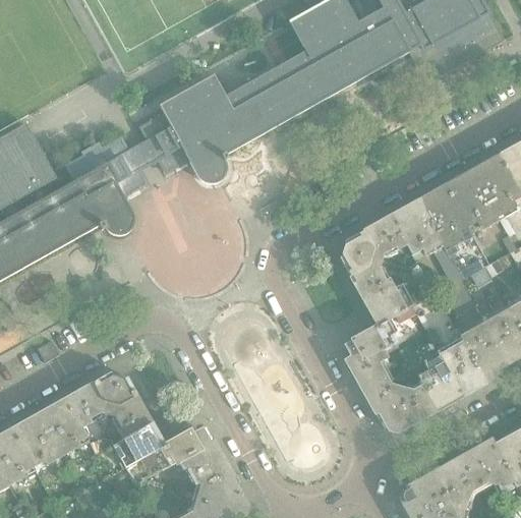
[(225,154),(407,51),(420,74),(431,67),(437,76),(503,40),(481,0),(396,0),(378,0),(382,7),(357,21),(345,0),(324,0),(287,20),(304,51),(225,96),(213,73),(158,104),(163,113),(139,126),(147,139),(143,141),(154,160),(157,159),(165,172),(184,161),(185,162),(188,160),(196,175),(200,179),(205,182),(210,183),(213,182),(217,181),(221,178),(224,173),(225,169),(225,164),(223,160),(227,158),(225,154)]
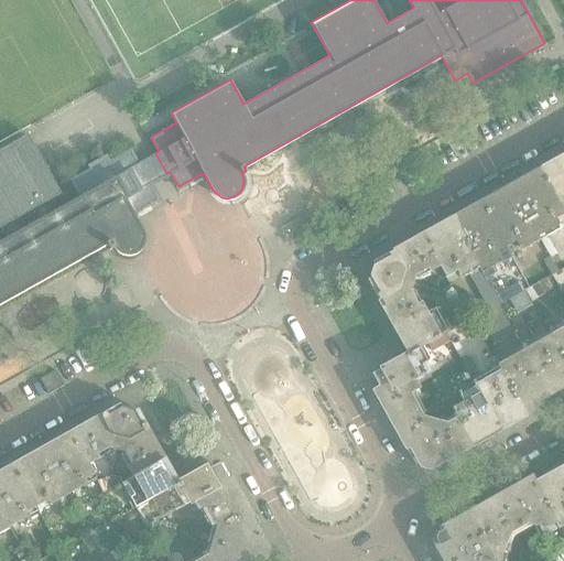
[(0,225),(60,192),(26,133),(0,148),(0,225)]
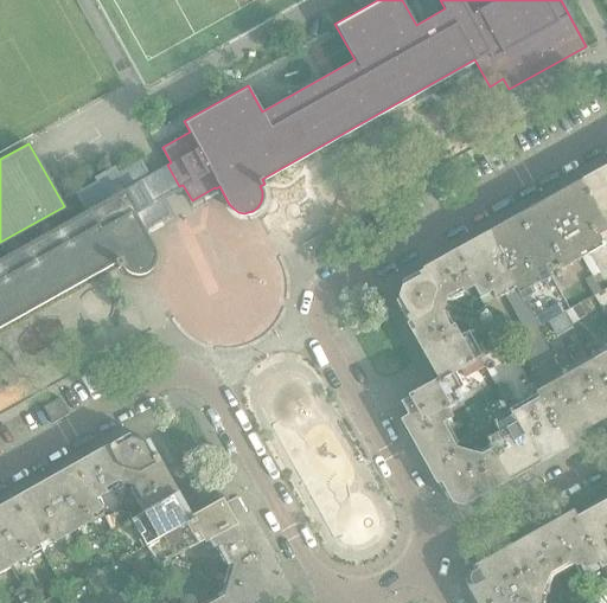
[(0,325),(114,261),(117,267),(122,264),(126,268),(131,271),(135,273),(141,273),(147,270),(151,267),(154,262),(155,256),(154,250),(153,248),(142,229),(147,226),(146,225),(168,212),(160,198),(164,196),(151,171),(149,170),(146,171),(139,160),(116,172),(113,165),(95,175),(97,180),(76,192),(87,210),(0,257),(0,325)]
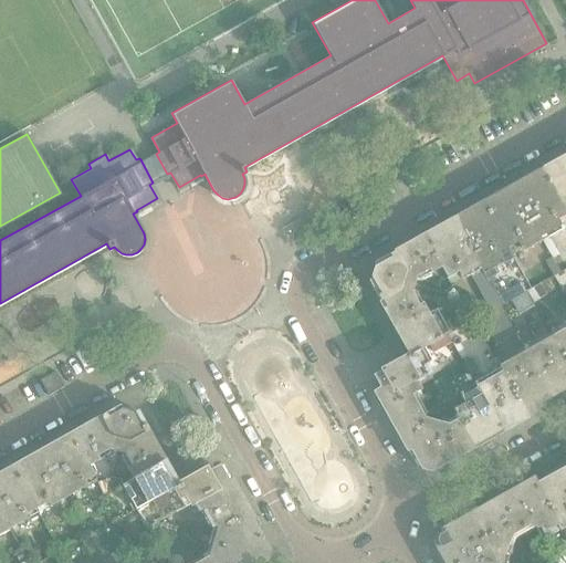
[(565,156),(555,163),(551,163),(541,168),(565,214),(565,156)]
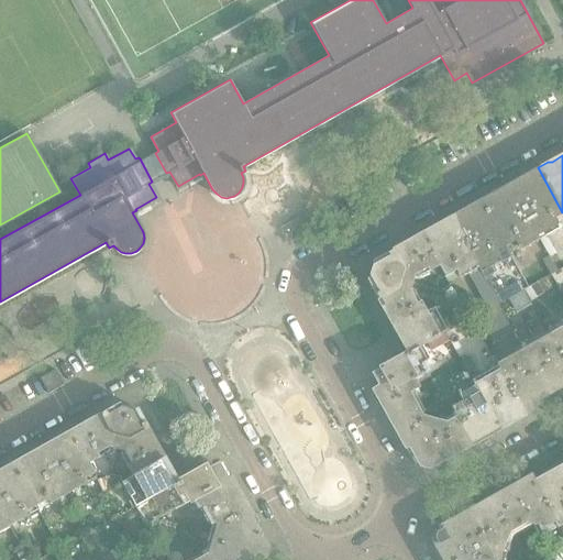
[(553,218),(562,212),(538,167),(528,173),(526,176),(505,188),(494,195),(489,194),(479,200),(505,245),(514,240),(517,245),(537,234),(549,254),(541,259),(549,272),(558,267),(550,255),(555,252),(548,238),(540,232),(556,222),(553,218)]
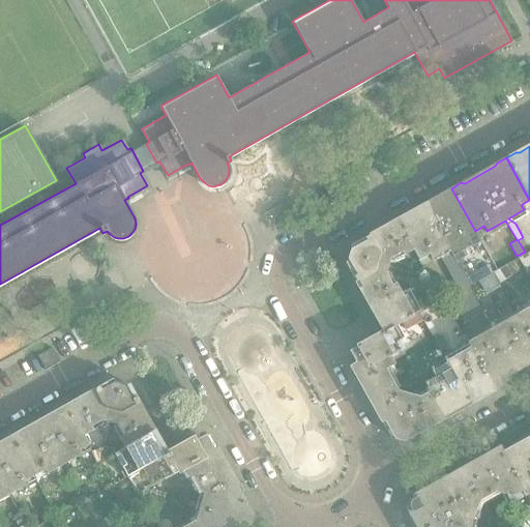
[(454,249),(469,240),(466,235),(475,231),(451,188),(442,194),(440,197),(410,213),(407,213),(394,220),(412,249),(419,261),(431,255),(433,260),(441,255),(460,289),(477,280),(463,254),(459,256),(454,249)]
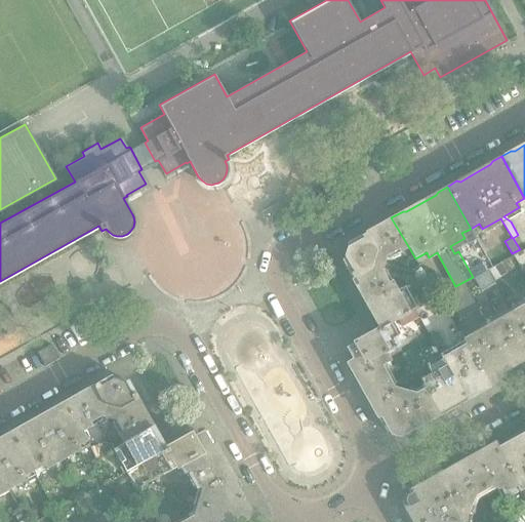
[(408,246),(391,217),(347,243),(348,246),(346,247),(345,251),(381,263),(384,254),(394,249),(396,252),(408,246)]
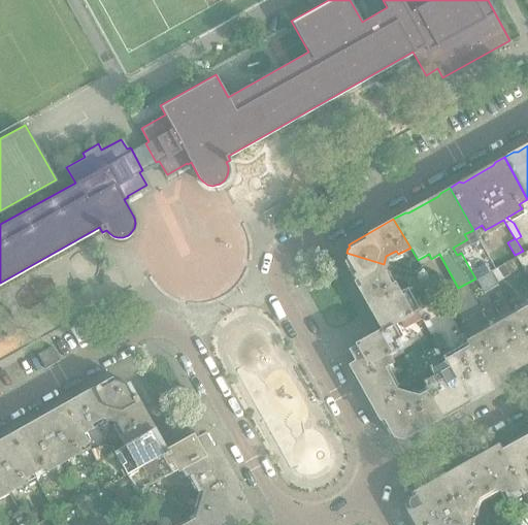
[(387,282),(382,271),(384,264),(347,253),(345,257),(347,259),(343,261),(382,329),(391,325),(400,320),(417,310),(421,308),(410,290),(407,285),(396,291),(390,280),(387,282)]
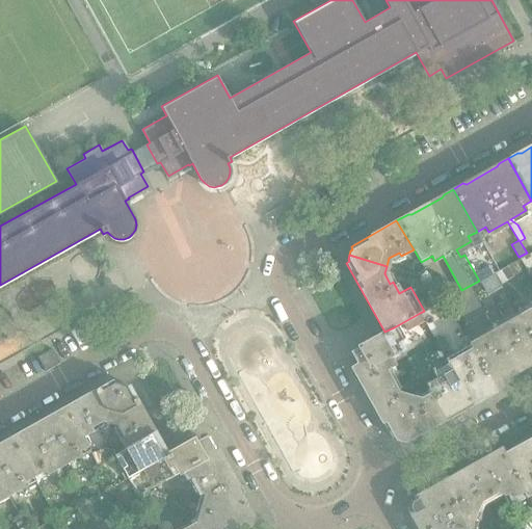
[(513,275),(507,265),(496,272),(501,283),(513,275)]
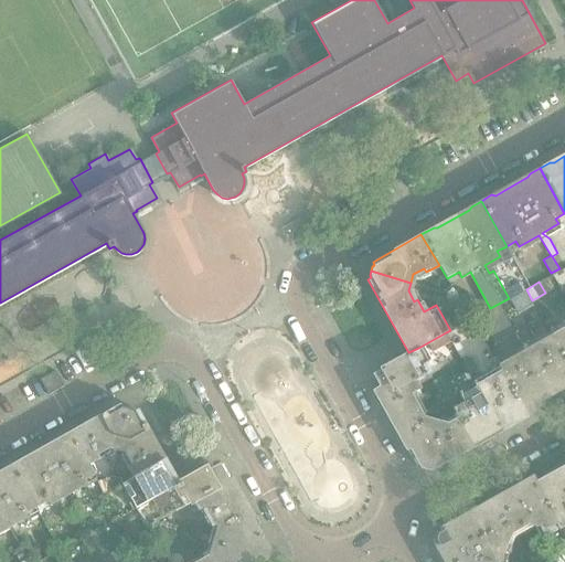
[(443,304),(458,295),(446,290),(445,296),(447,299),(441,303),(443,304)]
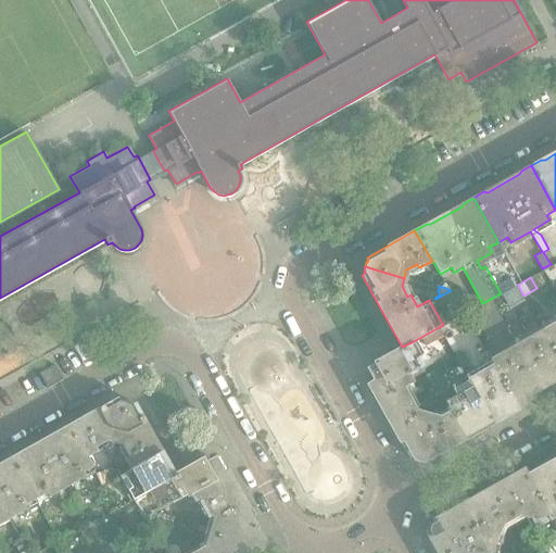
[(467,311),(455,288),(451,290),(436,299),(437,301),(447,294),(458,315),(467,311)]
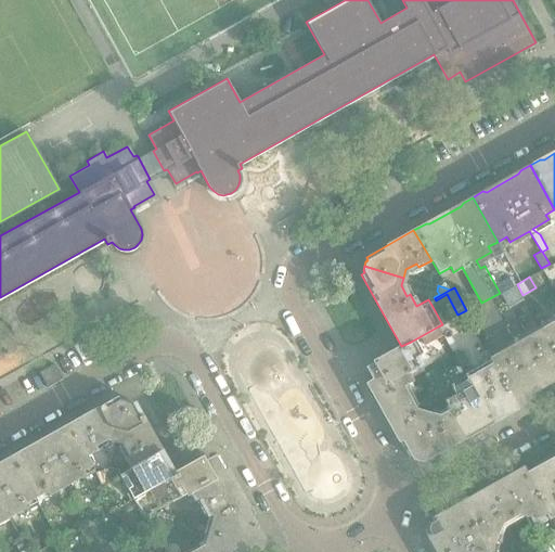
[(494,307),(490,298),(479,305),(483,313),(494,307)]
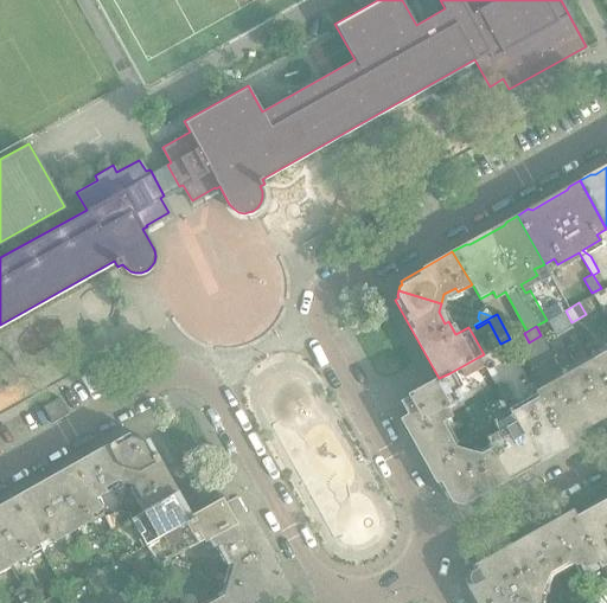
[(567,363),(560,348),(551,353),(560,366),(567,363)]
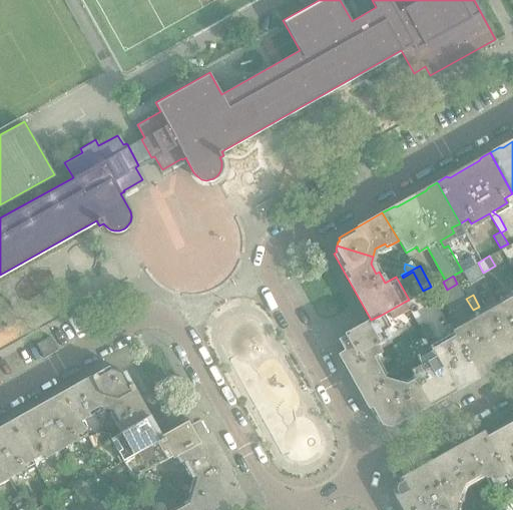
[(512,295),(500,303),(512,327),(512,295)]
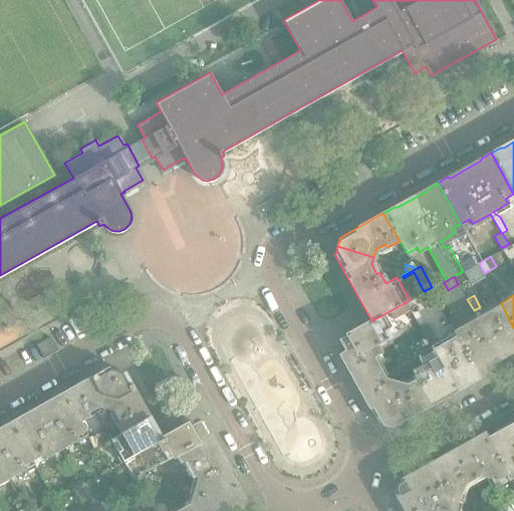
[(412,298),(410,300),(406,302),(410,309),(411,312),(417,308),(412,298)]
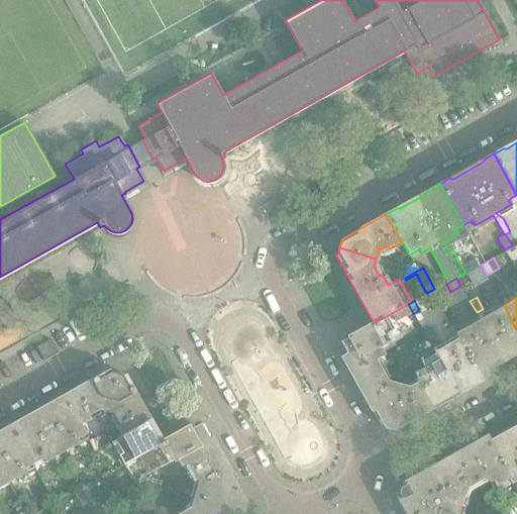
[(396,320),(412,311),(408,304),(392,313),(396,320)]
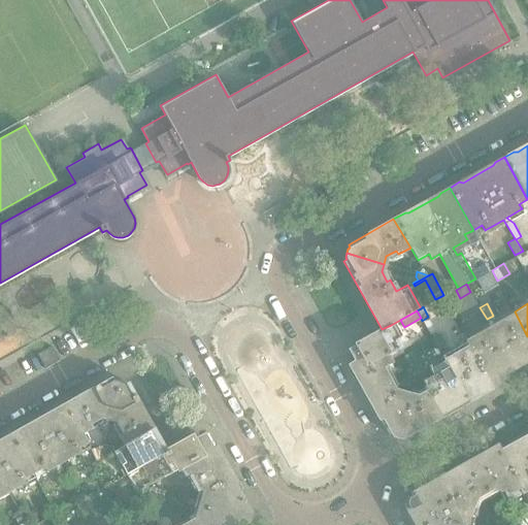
[(527,336),(515,312),(466,338),(493,385),(499,382),(501,376),(499,374),(527,359),(527,336)]
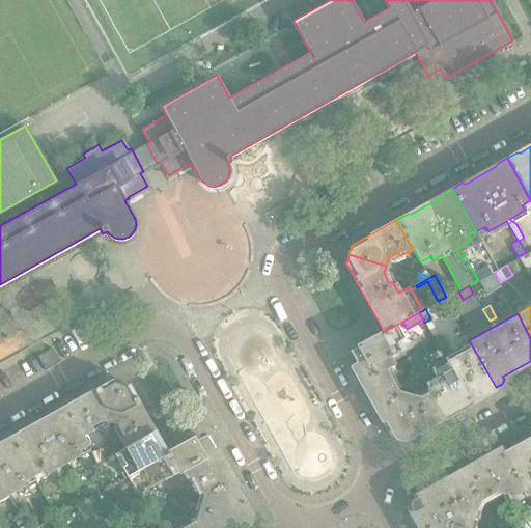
[(390,356),(404,348),(393,327),(384,331),(358,345),(359,348),(355,350),(355,351),(360,361),(352,366),(361,383),(385,369),(394,364),(390,356)]
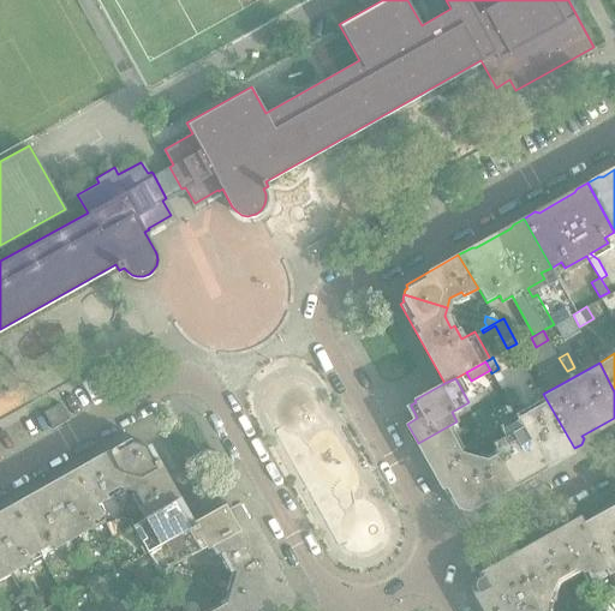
[(515,481),(574,448),(543,394),(541,395),(544,401),(515,418),(517,420),(500,429),(503,436),(494,442),(515,481)]
